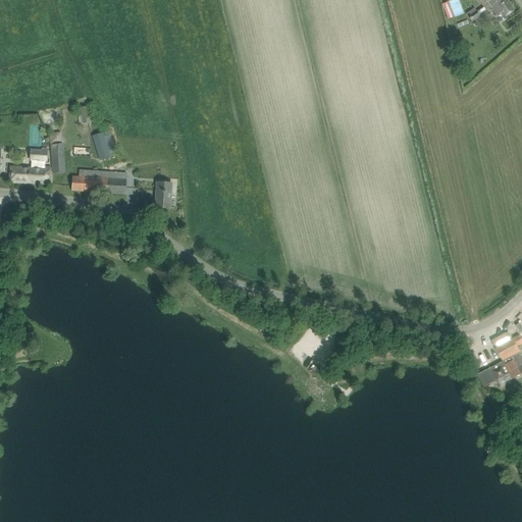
[(489,0),(487,2),(497,15),(501,12),(504,17),(514,10),(506,0),(489,0)]
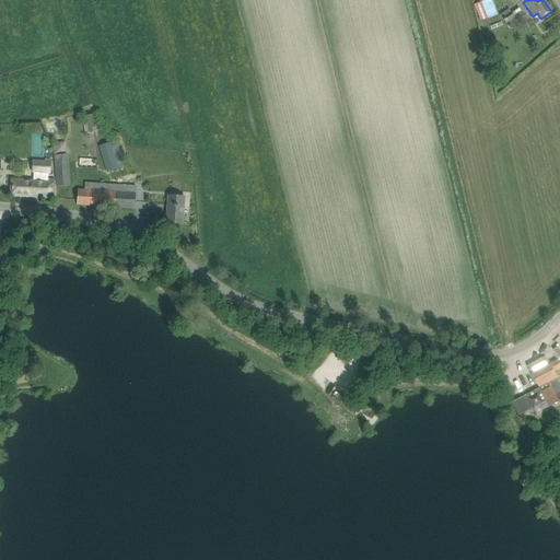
[(502,18),(505,23),(515,16),(511,12),(502,18)]
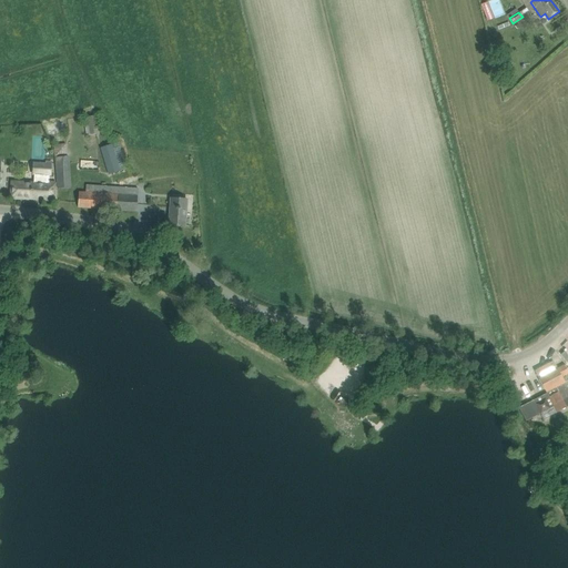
[(83,118),(85,135),(98,133),(95,115),(83,118)]
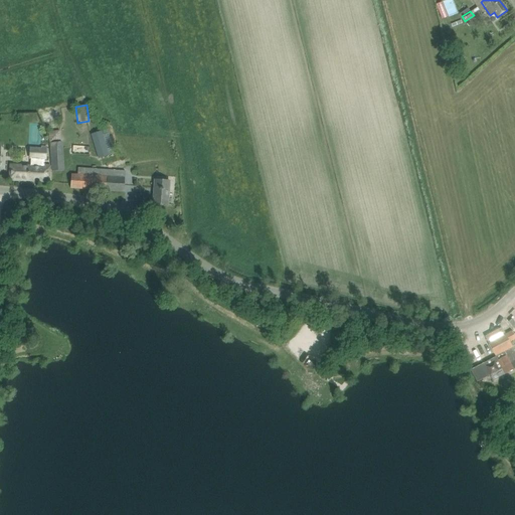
[(40,113),(44,124),(59,119),(55,108),(40,113)]
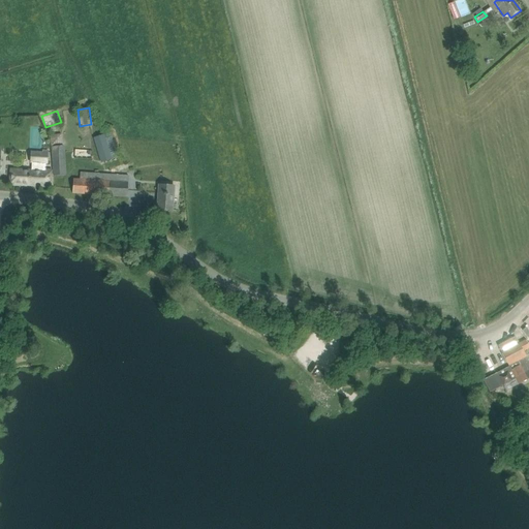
[(50,134),(53,175),(66,174),(64,145),(62,145),(61,133),(50,134)]
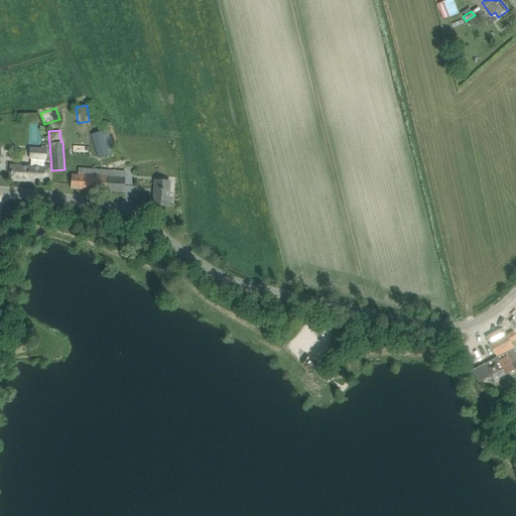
[(91,134),(98,158),(112,154),(111,151),(109,152),(102,131),(91,134)]
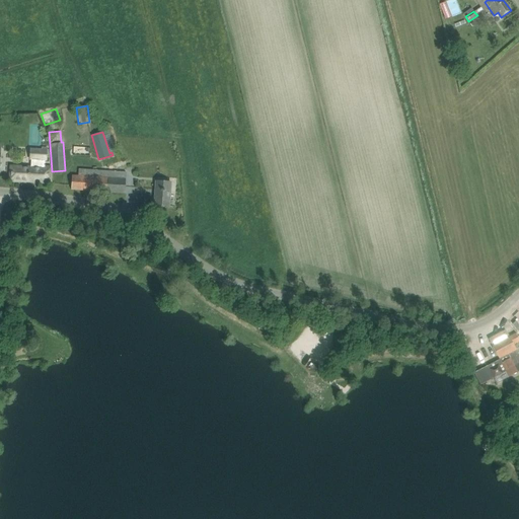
[(72,155),(89,156),(90,147),(73,146),(72,155)]
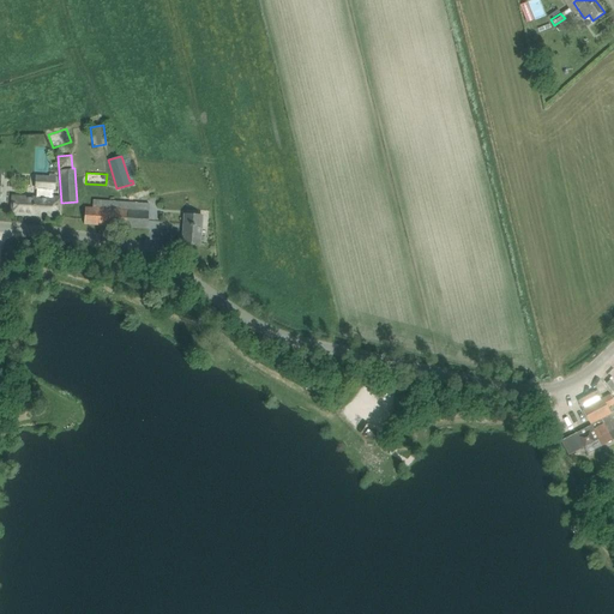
[(37,188),(37,198),(13,197),(12,214),(59,216),(59,198),(53,198),(53,190),(55,190),(55,175),(49,175),(49,178),(36,176),(35,188),(37,188)]
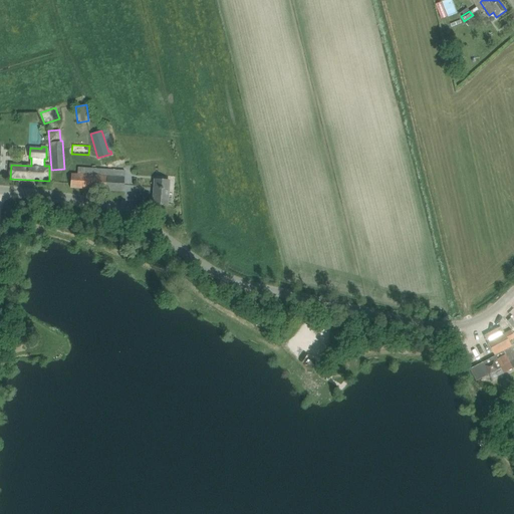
[(105,191),(124,192),(124,171),(77,168),(77,175),(71,174),(70,188),(105,191)]
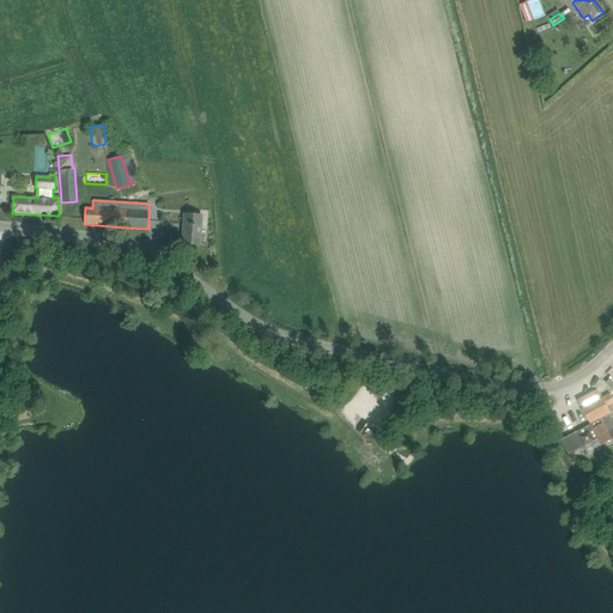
[(183,243),(200,244),(201,216),(184,214),(183,243)]
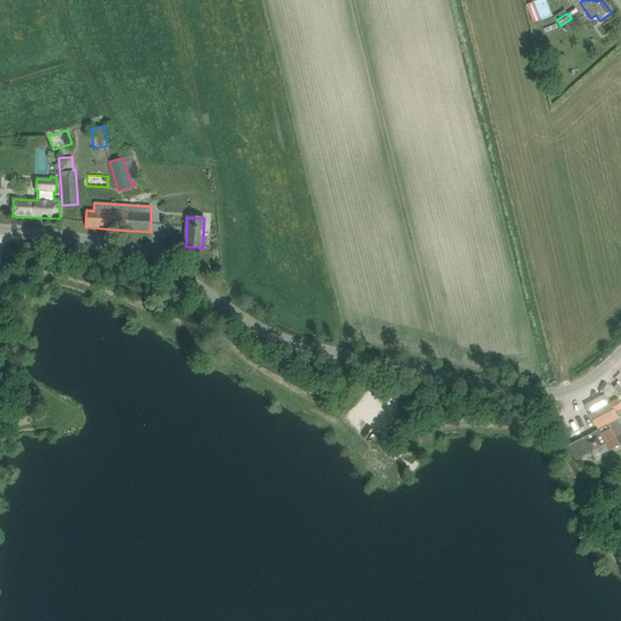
[(617,410),(614,402),(610,404),(609,403),(609,404),(605,396),(586,406),(590,414),(598,431),(567,446),(575,461),(591,453),(592,444),(600,445),(604,443),(609,451),(620,444),(620,425),(614,412),(617,410)]
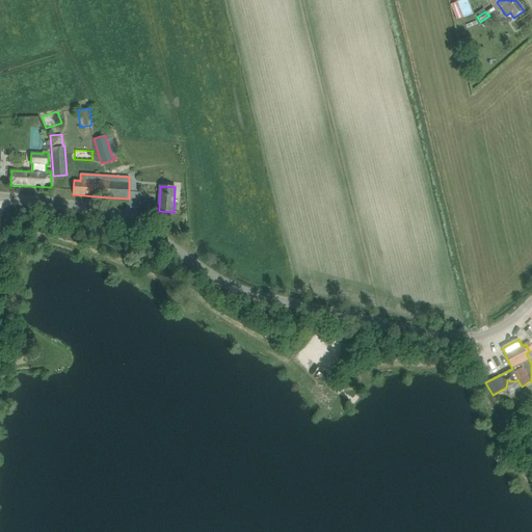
All buildings are outlined.
